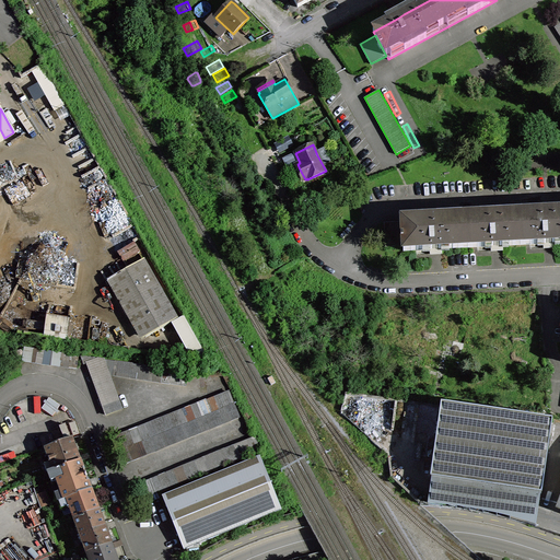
[(324,152),(317,155),(322,163),(328,161),(326,156),(324,152)]
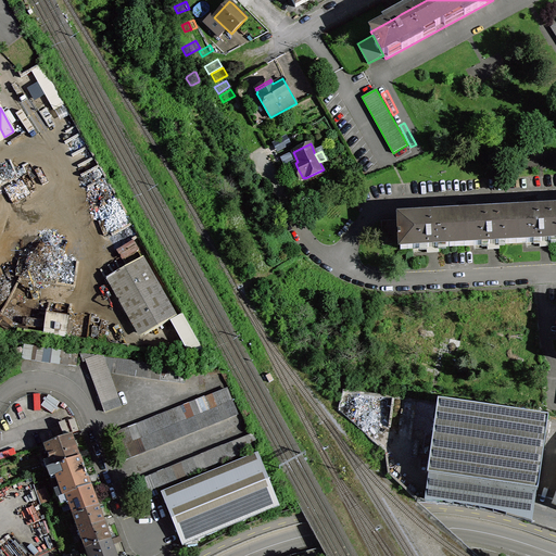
[(288,173),(298,168),(295,163),(298,162),(293,152),(280,158),(288,173)]
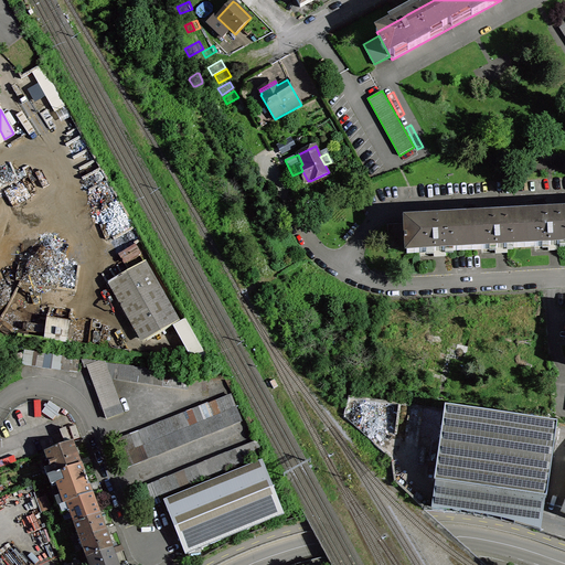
[(561,245),(564,244),(564,213),(405,222),(405,224),(407,247),(407,253),(434,252),(434,256),(441,256),(446,256),(446,252),(496,248),(496,253),(501,253),(508,253),(508,247),(548,245),(548,251),(554,251),(561,249),(561,245)]
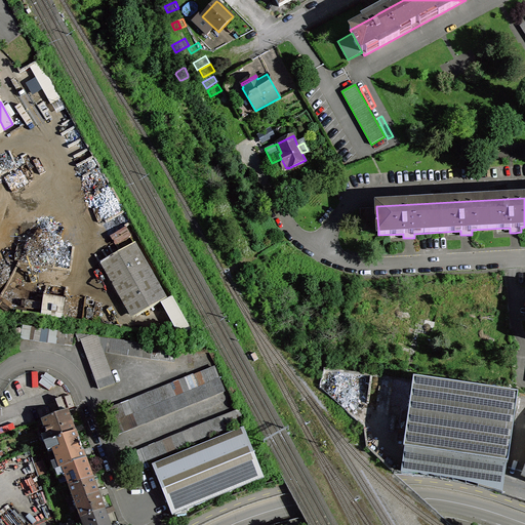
[(378,230),(376,208),(360,209),(361,231),(378,230)]
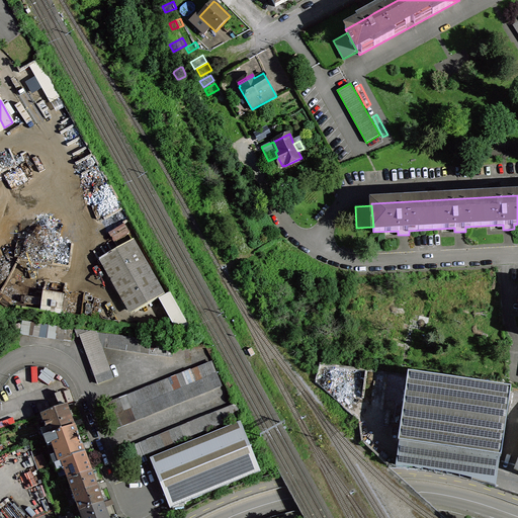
[(99,259),(131,315),(164,294),(133,240),(99,259)]
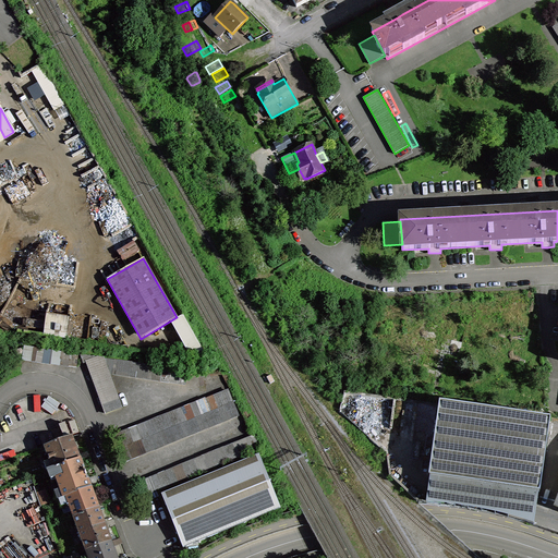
[(448,355),(459,358),(462,341),(451,339),(448,355)]
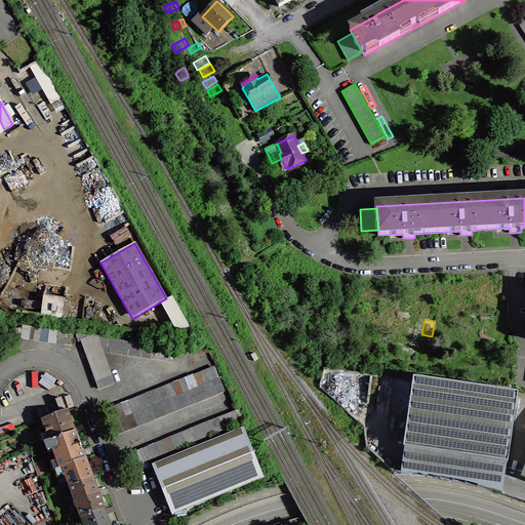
[(79,341),(82,340),(99,389),(114,384),(103,352),(174,362),(176,349),(77,334),(79,341)]
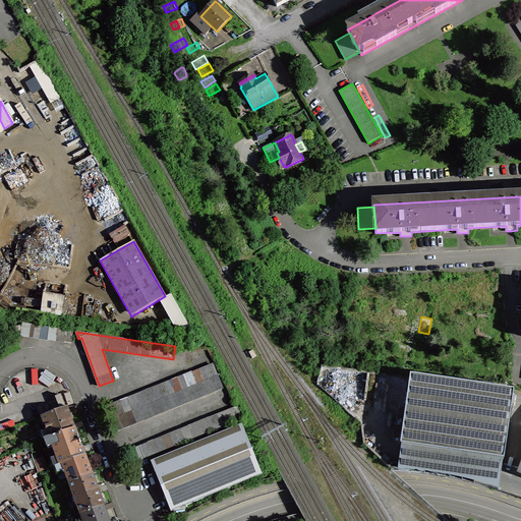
[(111,418),(218,377),(213,364),(184,375),(107,406),(108,410),(111,418)]
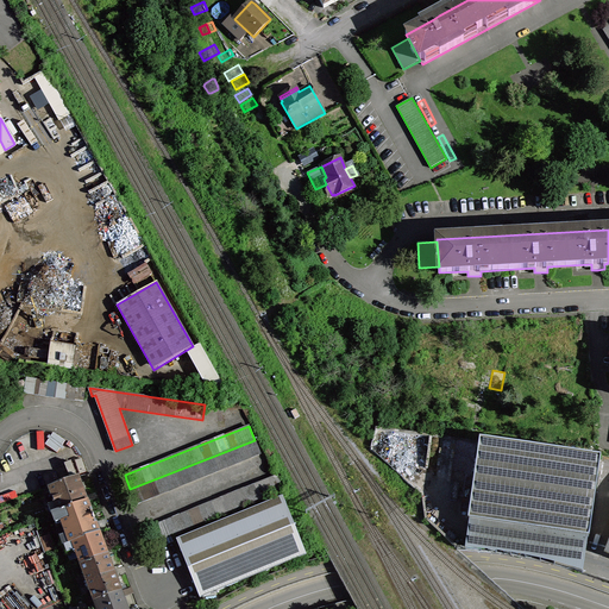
[(259,454),(255,440),(130,489),(136,504),(259,454)]
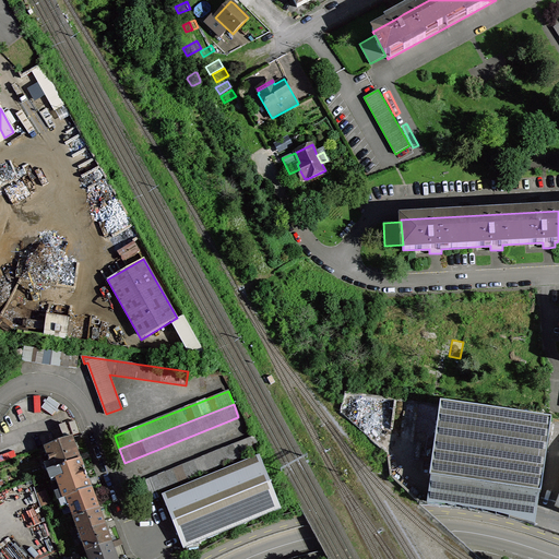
[(540,494),(550,421),(441,405),(430,477),(540,494)]
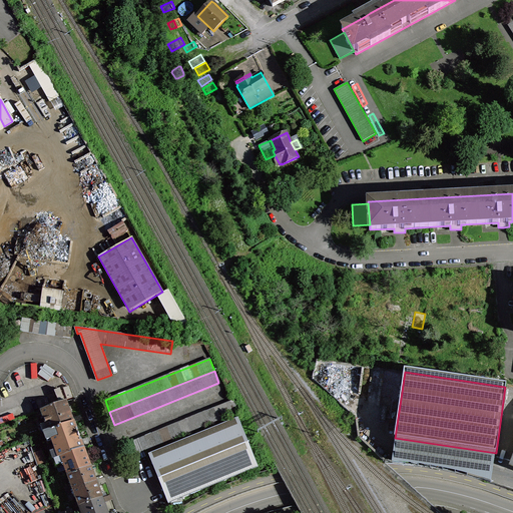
[(238,412),(232,401),(130,442),(135,454),(238,412)]
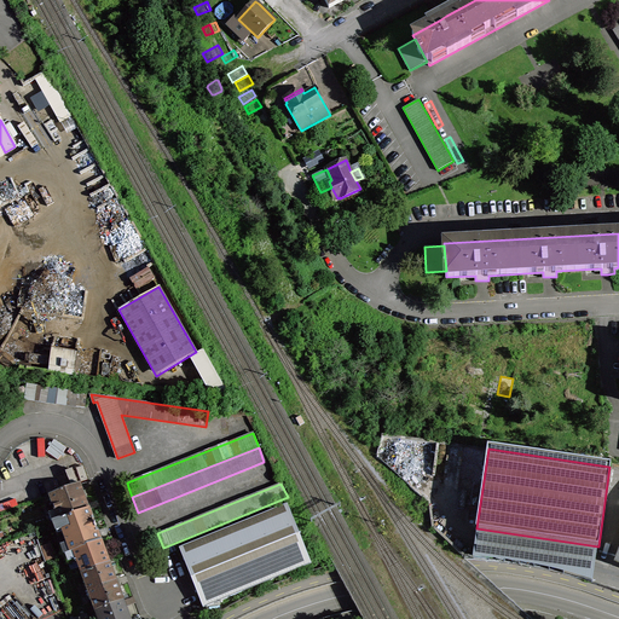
[(50,513),(52,521),(53,524),(59,521),(88,510),(84,497),(80,485),(50,496),(56,512),(50,513)]
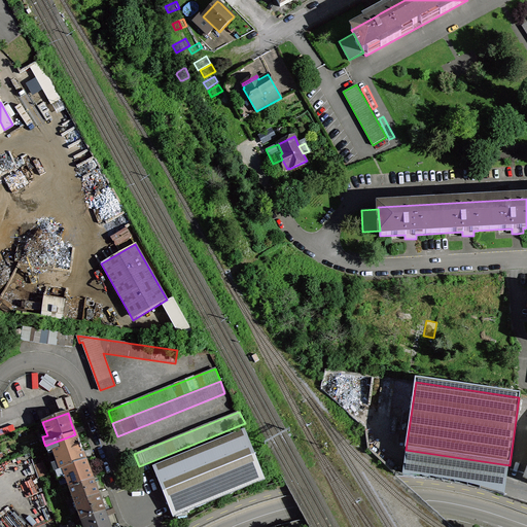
[(157,479),(173,518),(265,480),(244,429),(152,466),(157,479)]
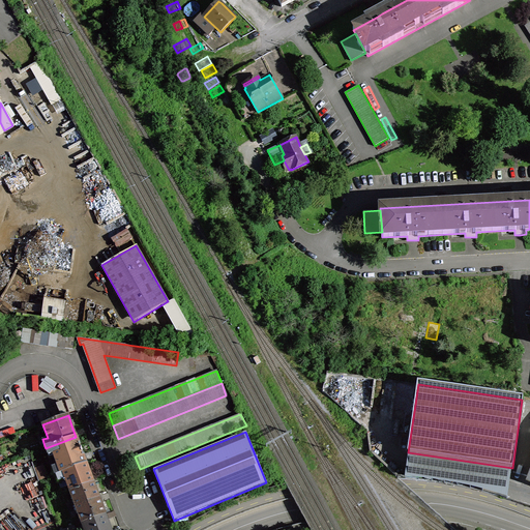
[(60,473),(62,472),(86,464),(81,450),(76,437),(51,446),(60,473)]
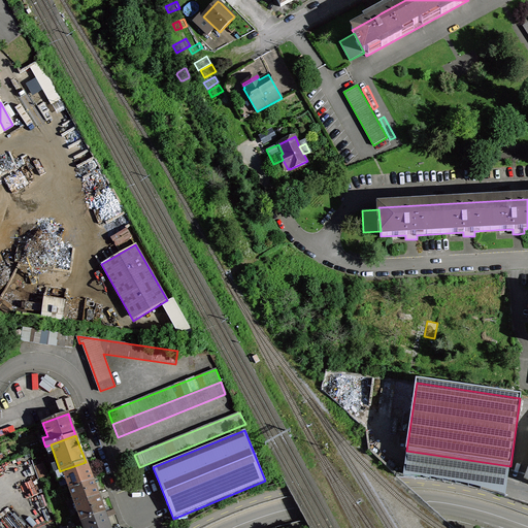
[(36,450),(30,452),(35,465),(40,463),(37,455),(38,454),(36,450)]
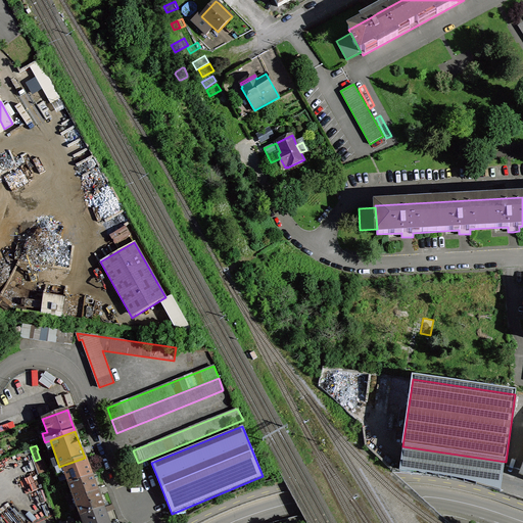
[(506,462),(402,446),(400,471),(488,485),(502,491),(506,462)]
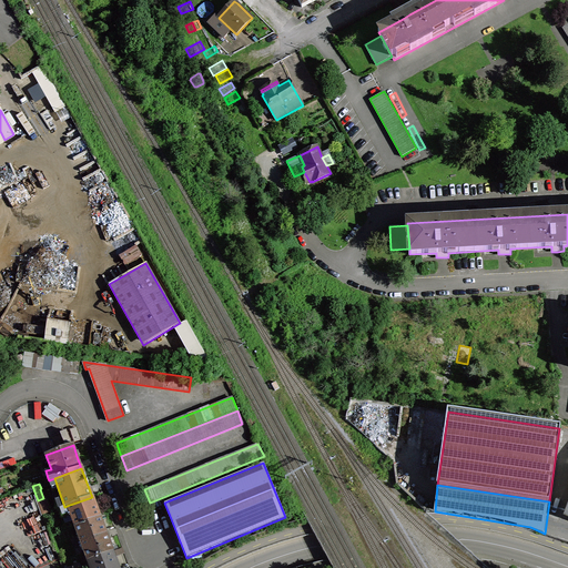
[(95,507),(92,497),(67,506),(74,527),(100,518),(95,507)]
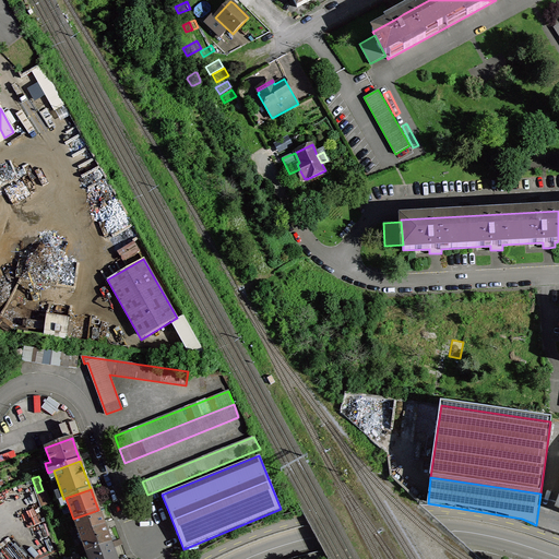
[(99,514),(98,510),(73,519),(86,551),(110,543),(107,533),(99,514)]
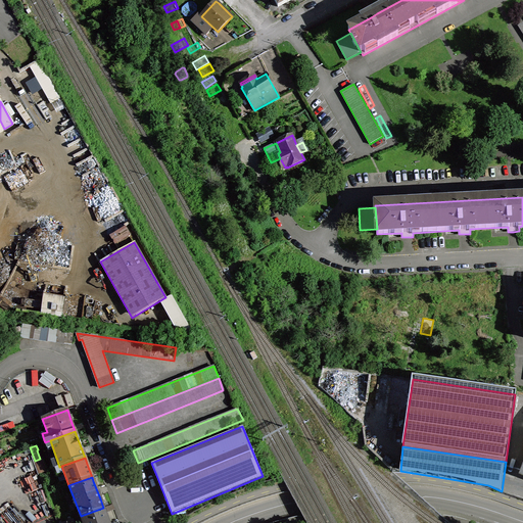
[(108,522),(107,517),(103,508),(81,516),(83,522),(108,522)]
